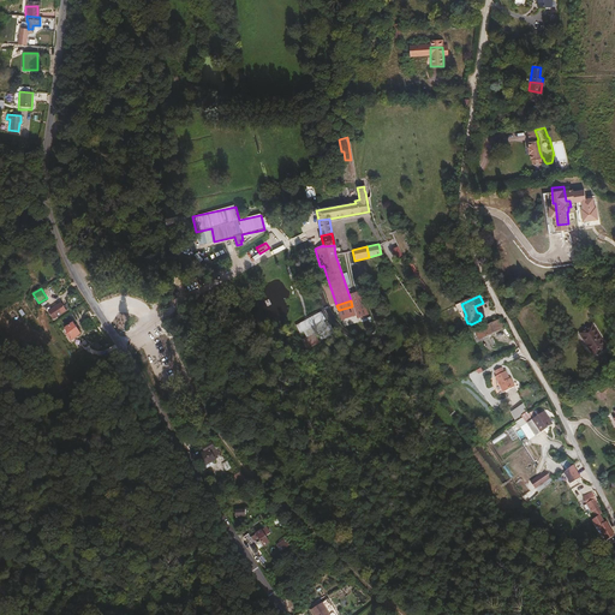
[(65,311),(69,309),(66,305),(64,306),(61,303),(48,310),(52,318),(65,311)]
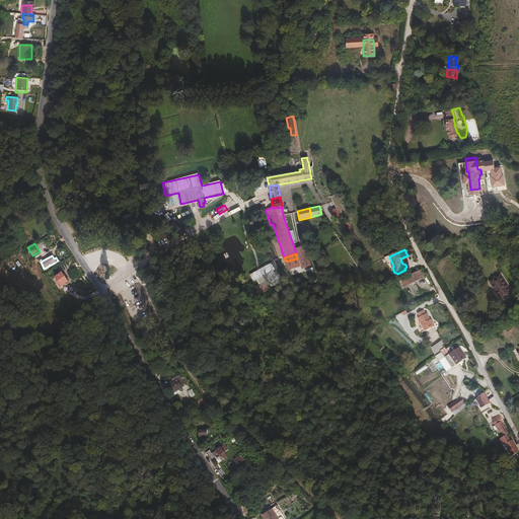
[(271,265),(249,275),(253,283),(275,273),(271,265)]
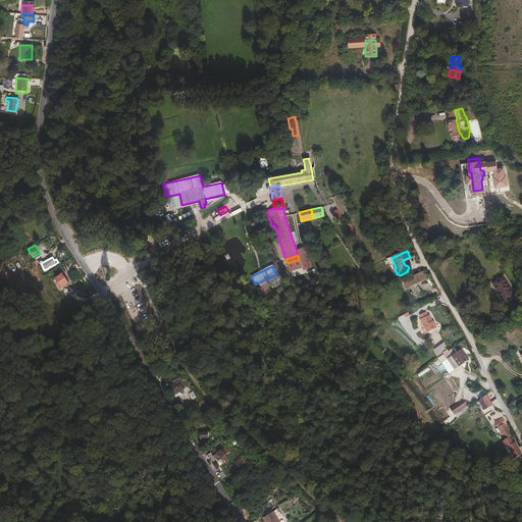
[(412,284),(427,277),(423,270),(406,279),(411,288),(413,286),(412,284)]
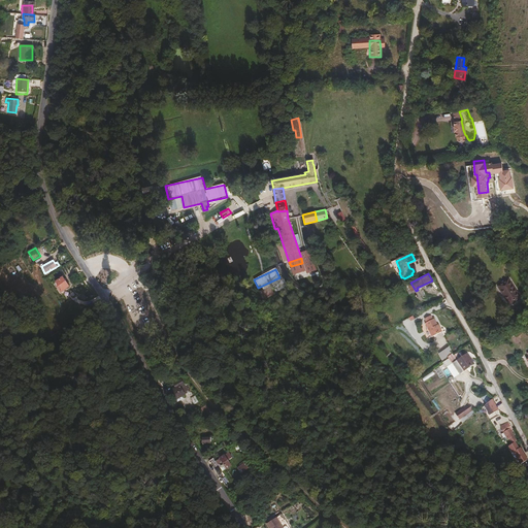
[(500,288),(510,281),(507,276),(498,284),(500,288)]
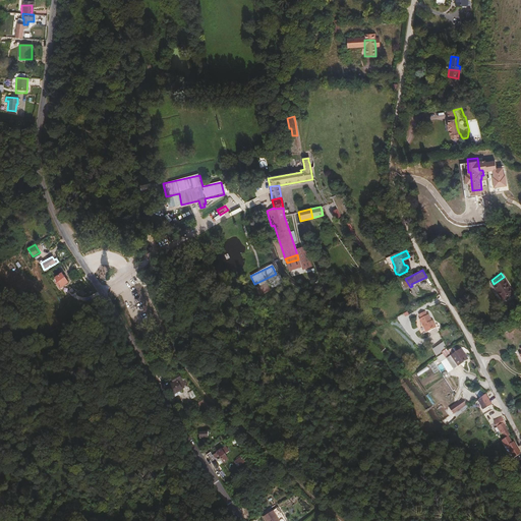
[(67,283),(61,274),(55,278),(57,281),(56,282),(59,288),(67,283)]
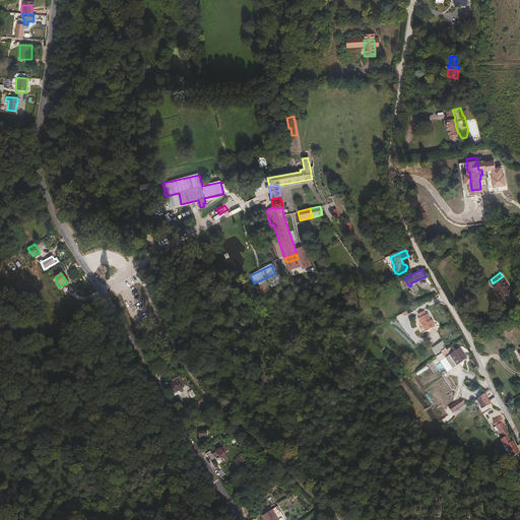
[(513,289),(503,276),(493,283),(504,298),(513,289)]
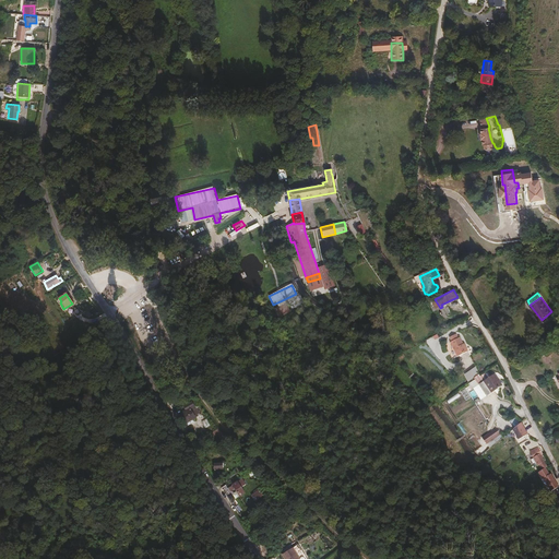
[(440,308),(435,299),(431,300),(436,310),(440,308)]
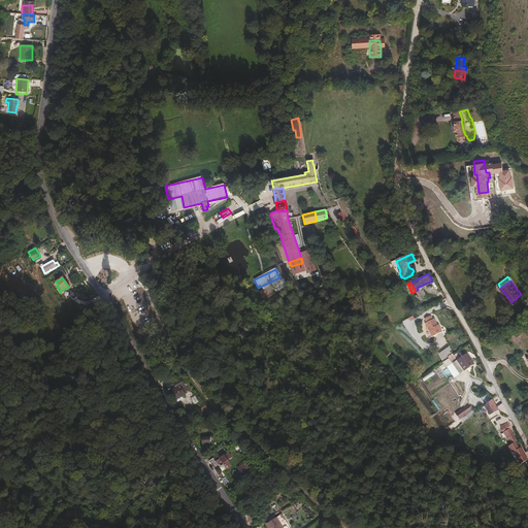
[(440,331),(438,326),(436,327),(435,324),(432,318),(424,323),(430,336),(440,331)]
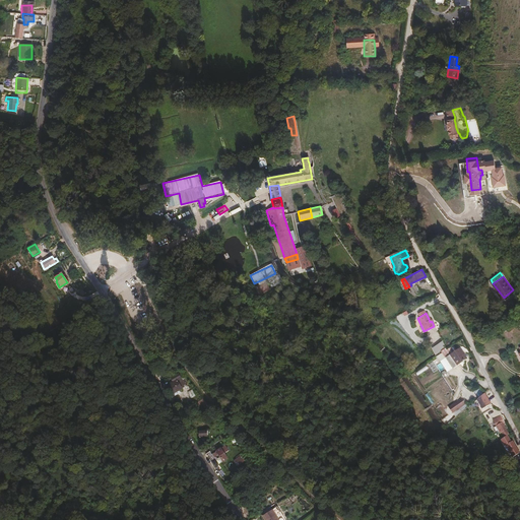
[(466,359),(463,353),(461,355),(457,348),(449,354),(456,366),(466,359)]
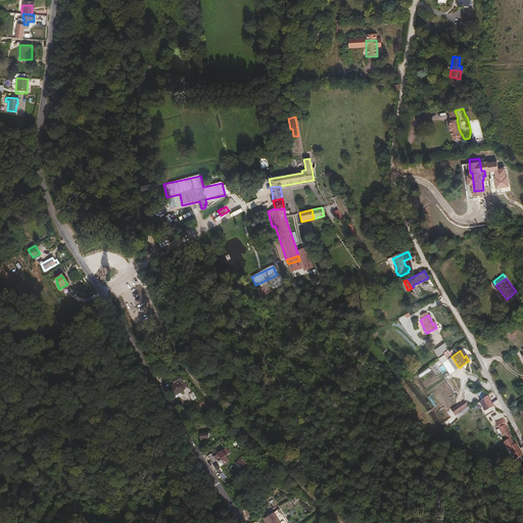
[(459,368),(452,357),(446,360),(455,370),(459,368)]
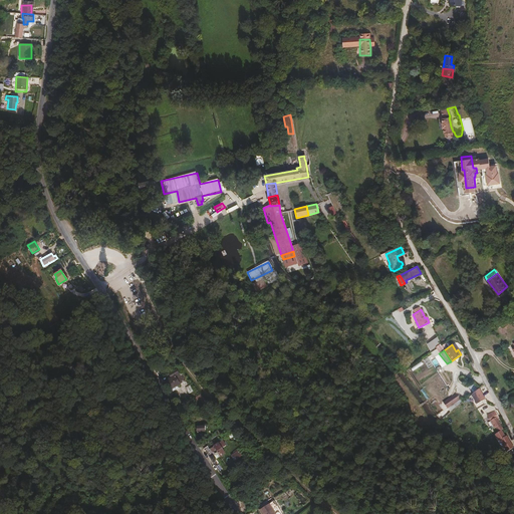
[(181,377),(176,368),(169,373),(171,378),(167,380),(167,381),(169,384),(171,389),(177,386),(180,383),(179,381),(180,380),(179,378),(181,377)]
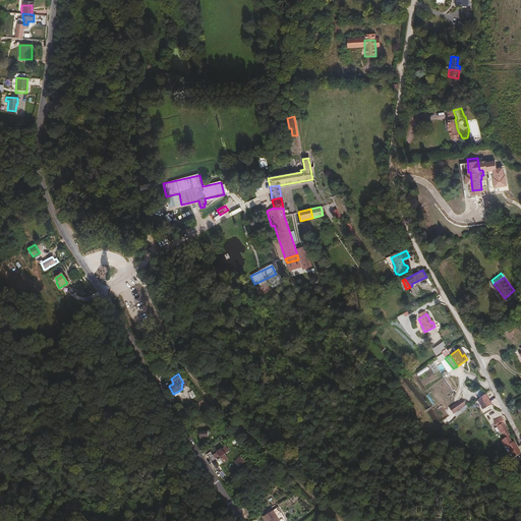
[(491,404),(485,394),(479,398),(485,408),(491,404)]
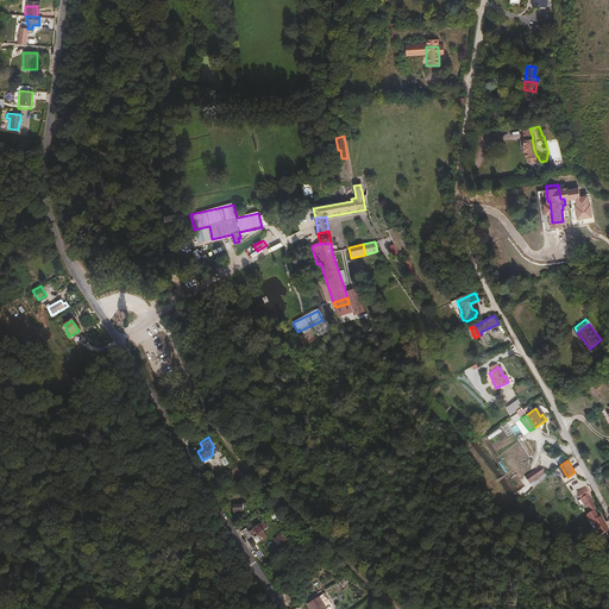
[(525,476),(529,483),(519,490),(522,496),(544,479),(541,477),(547,473),(541,465),(525,476)]
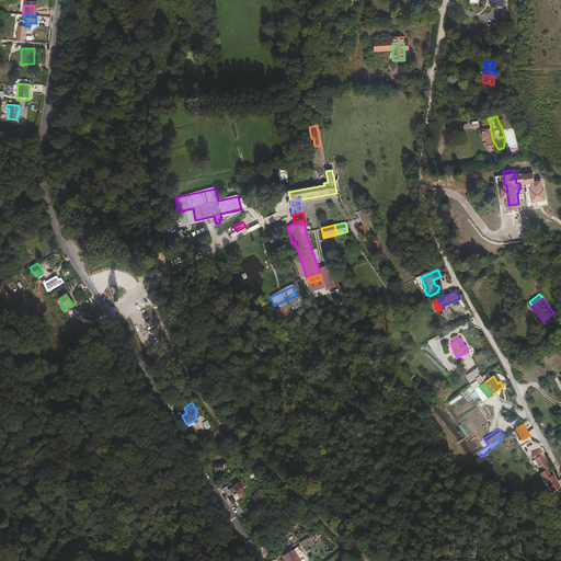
[(227,438),(220,433),(218,430),(210,434),(213,437),(216,435),(221,442),(227,438)]
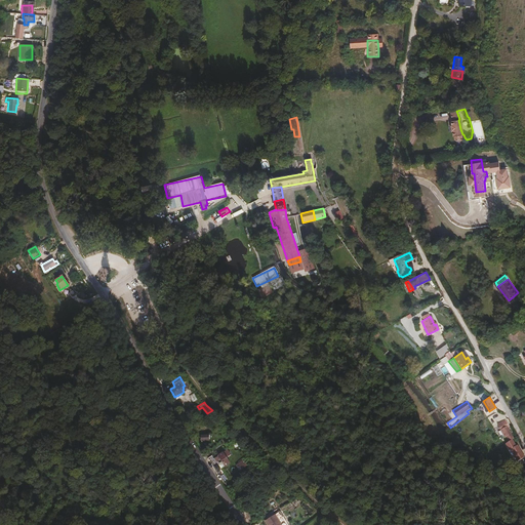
[(192,410),(188,404),(183,408),(187,413),(192,410)]
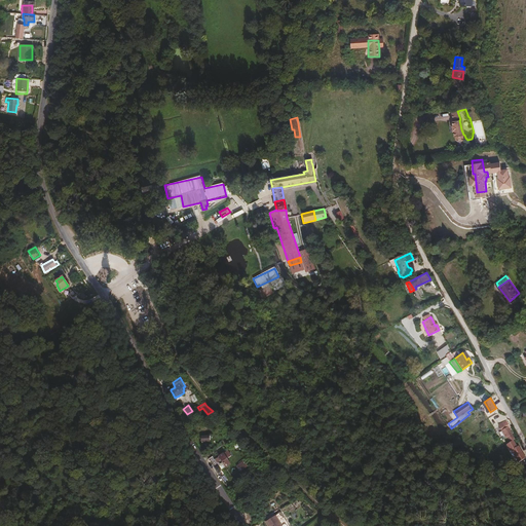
[(511,428),(506,421),(498,424),(504,438),(506,438),(508,441),(512,438),(509,429),(511,428)]
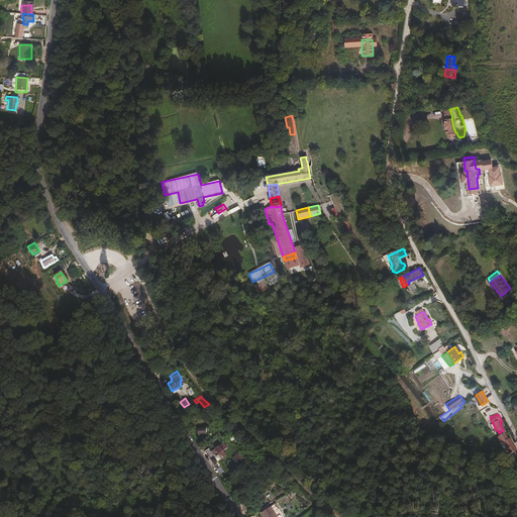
[(516,449),(508,436),(506,438),(507,439),(503,441),(510,453),(516,449)]
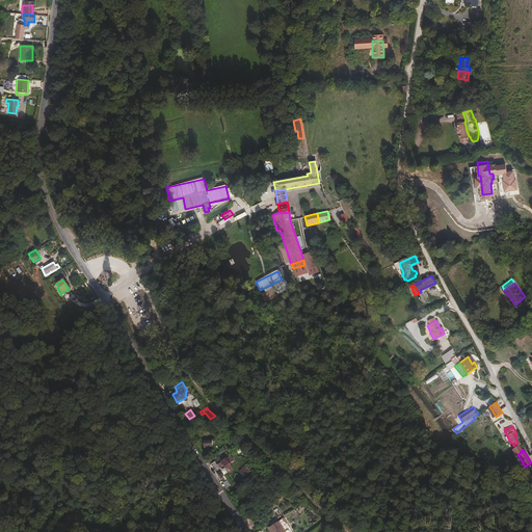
[(230,463),(233,460),(230,455),(220,461),(228,472),(233,469),(230,463)]
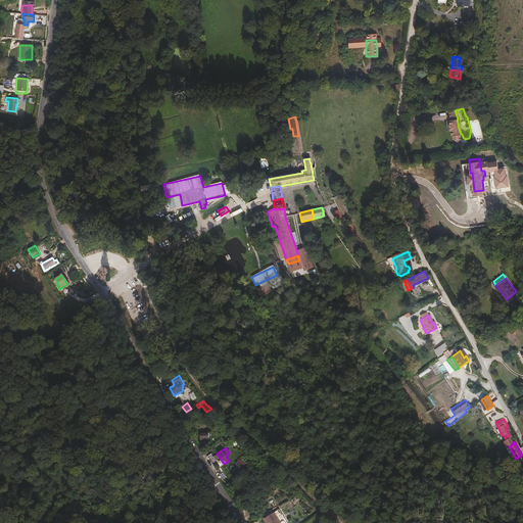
[(246,463),(242,458),(238,461),(239,462),(242,467),(246,463)]
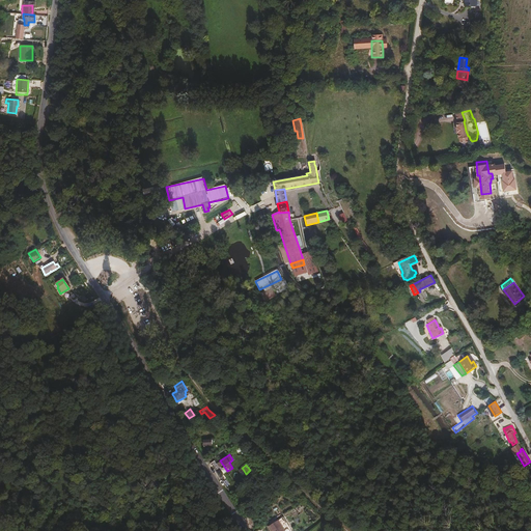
[(501,519),(493,511),(490,514),(498,522),(501,519)]
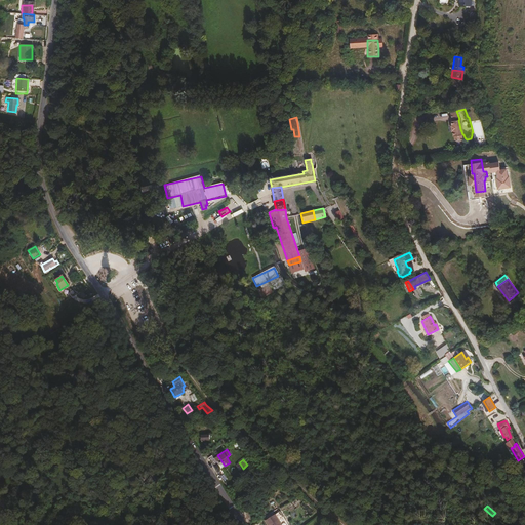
[(287,524),(279,512),(265,521),(267,524),(287,524)]
